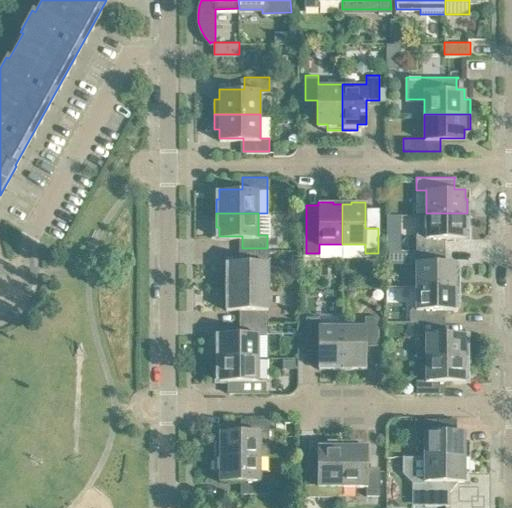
[(467,227),(467,213),(426,213),(426,226),(420,227),(416,230),(416,248),(442,249),(442,236),(465,236),(465,227),(467,227)]
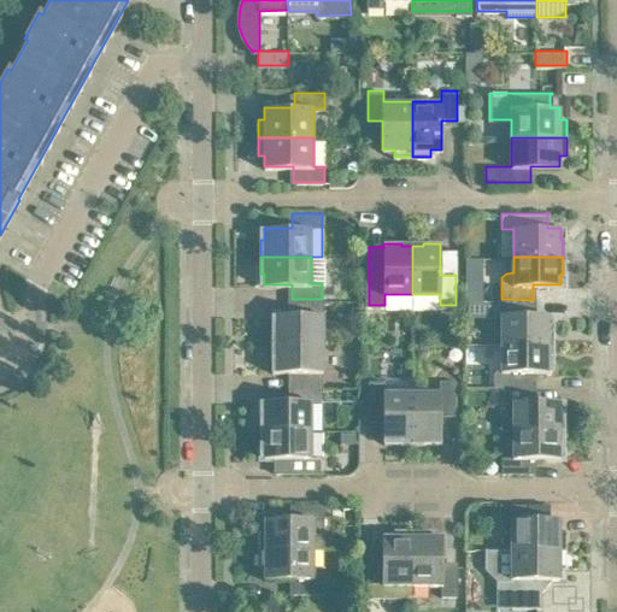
[(465,259),(465,300),(468,300),(482,300),(482,259),(465,259)]
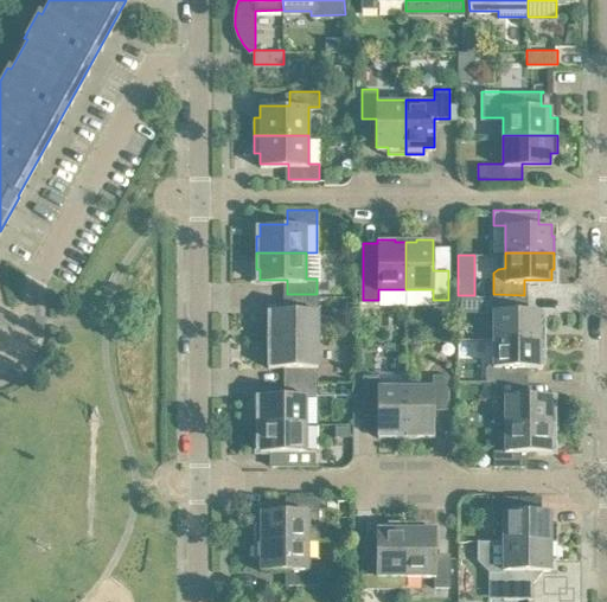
[(317,309),(317,294),(287,294),(287,309),(268,309),(268,326),(270,326),(270,337),(318,337),(318,309),(317,309)]
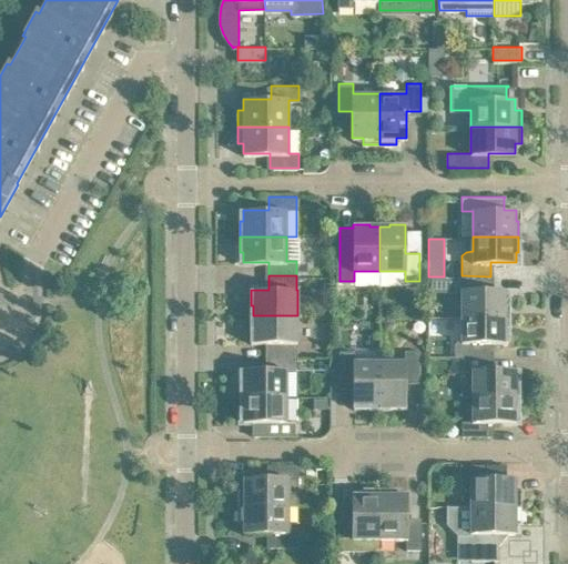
[(490,277),(462,275),(448,275),(448,290),(462,290),(462,315),(505,315),(505,305),(508,305),(508,290),(490,290),(490,277)]
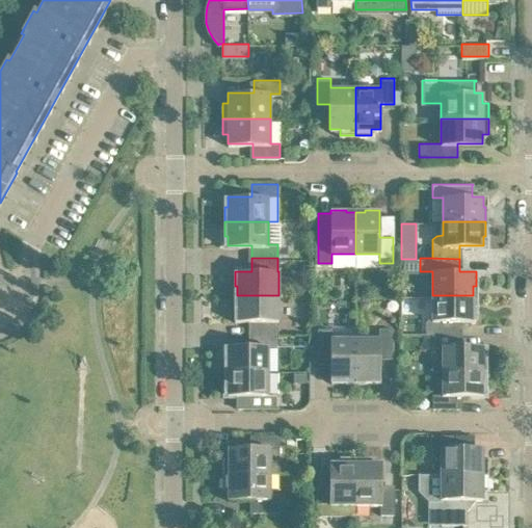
[(278,320),(278,295),(237,295),(237,305),(235,305),(235,320),(251,320),(251,333),(277,333),(277,320),(278,320)]
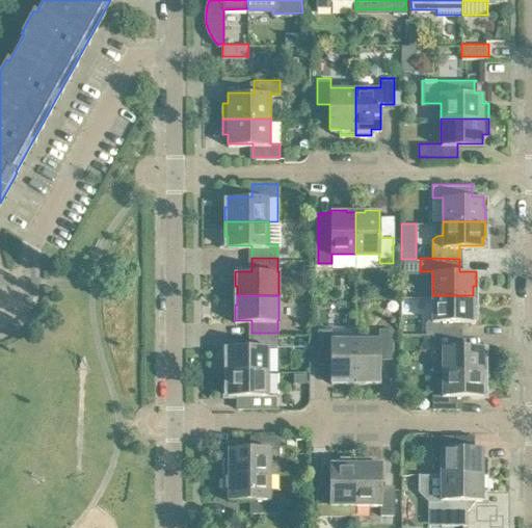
[(473,305),(473,295),(432,295),(432,320),(432,333),(458,333),(458,320),(476,320),(476,305),(473,305)]
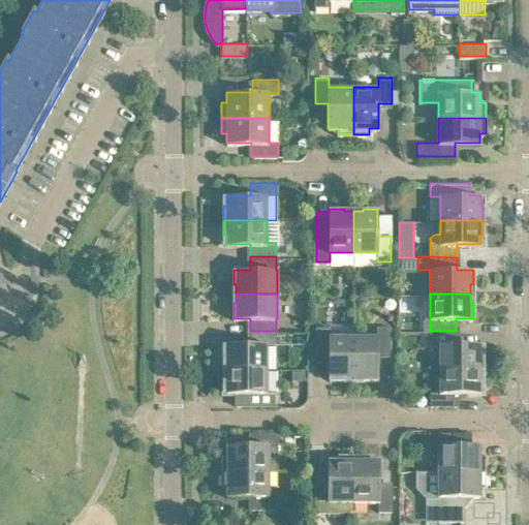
[(353,376),(353,336),(330,336),(330,326),(316,326),(316,351),(329,351),(329,378),(344,379),(344,376),(353,376)]
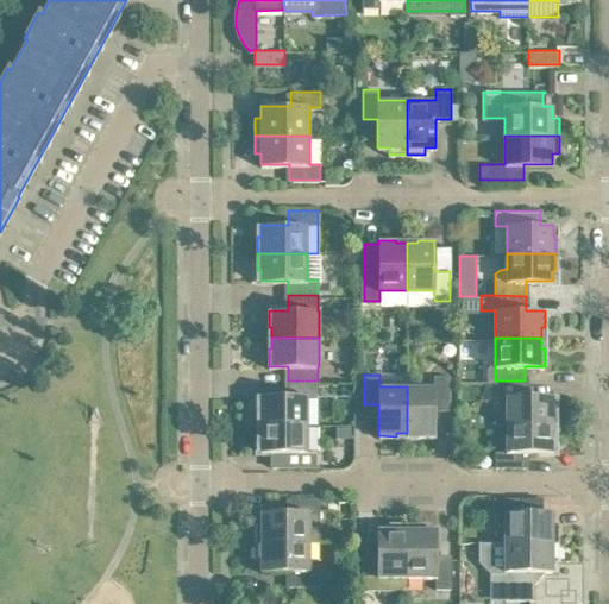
[(433,387),(407,387),(407,433),(418,433),(418,435),(434,435),(434,404),(450,404),(450,375),(433,375),(433,387)]
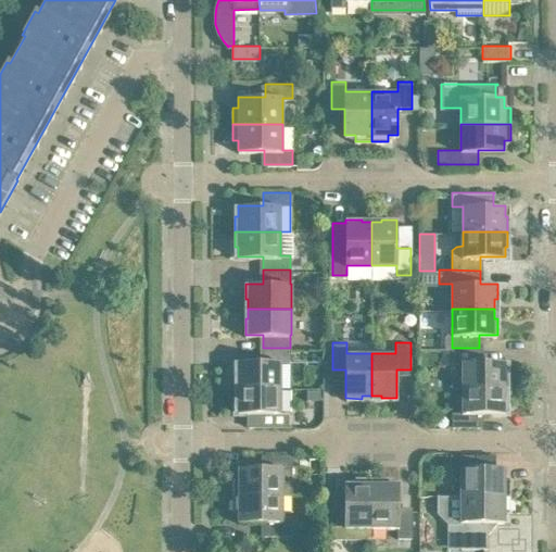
[(290,362),(290,348),(263,348),(263,361),(238,361),(238,372),(235,372),(235,387),(280,387),(280,362),(290,362)]
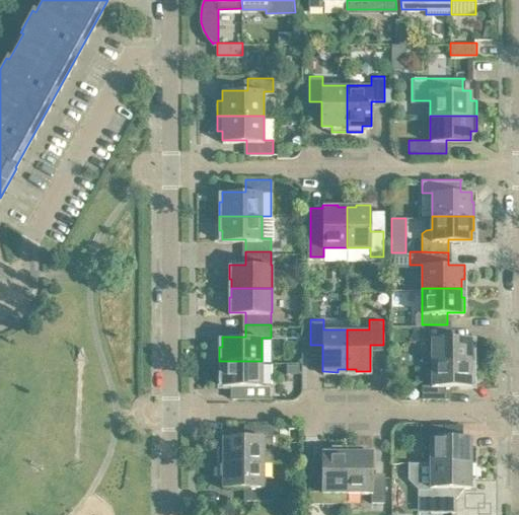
[(447,337),(447,324),(422,324),(422,338),(431,338),(432,361),(474,361),(473,347),(471,347),(471,337),(447,337)]
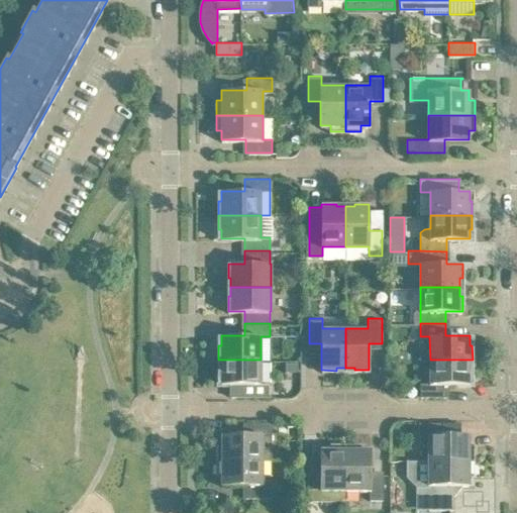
[(261,382),(261,360),(218,360),(218,374),(221,374),(221,383),(231,383),(231,396),(270,396),(270,382),(261,382)]
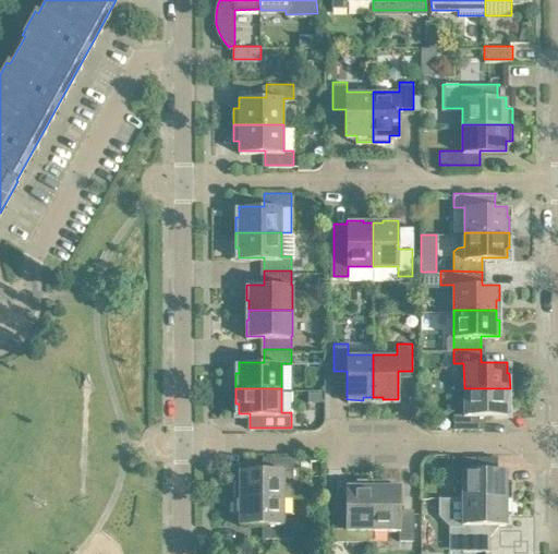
[(510,404),(510,388),(464,388),(464,412),(453,412),(453,428),(481,428),(481,413),(507,413),(507,404),(510,404)]
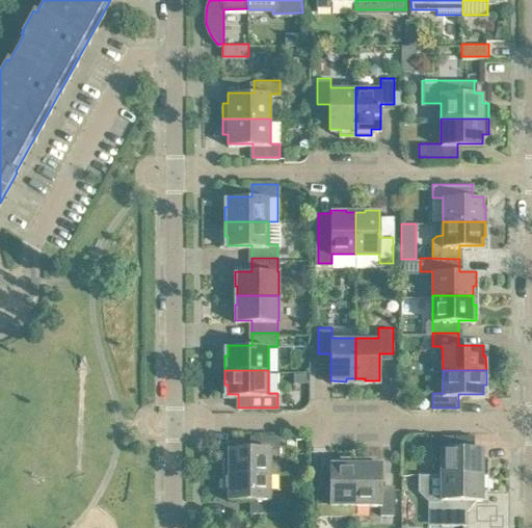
[(307,375),(293,375),(293,385),(307,385),(307,375)]
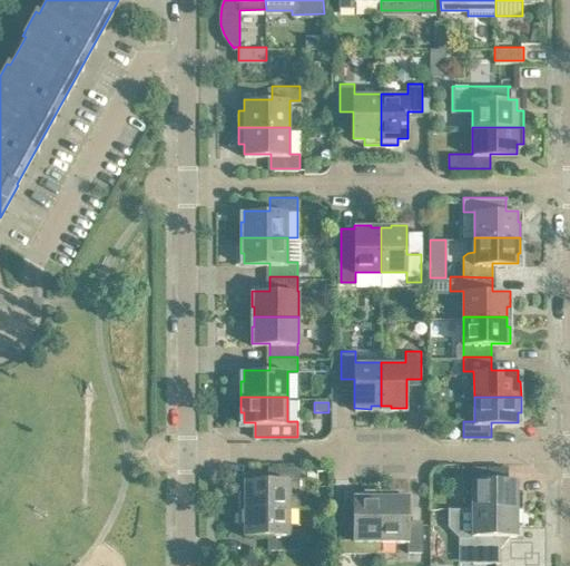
[(300,506),(300,465),(272,465),(272,479),(244,479),(244,489),(238,489),(238,507),(290,507),(300,506)]
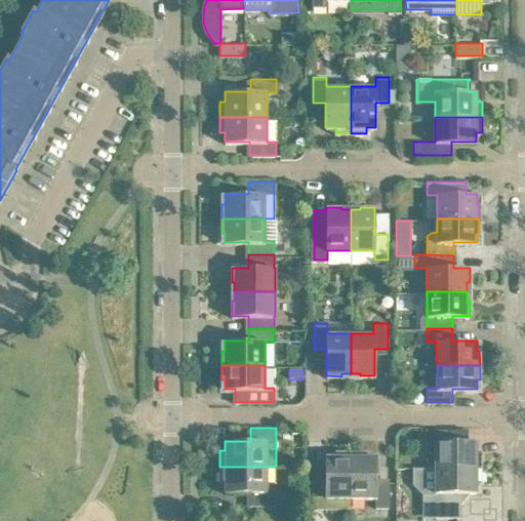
[(435,450),(435,467),(482,467),(482,450),(476,450),(476,441),(468,441),(468,428),(426,428),(426,442),(428,442),(428,446),(430,450),(435,450)]
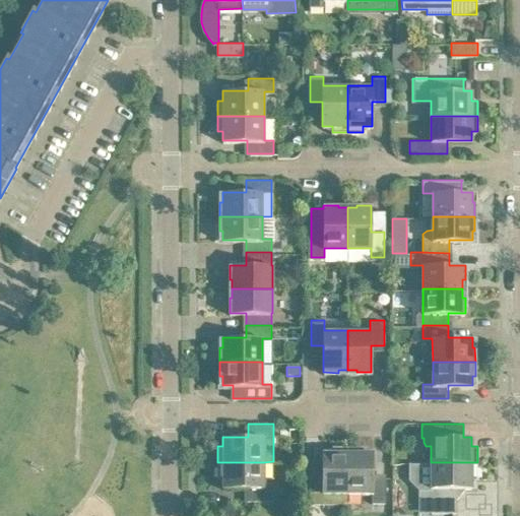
[(347,492),(347,445),(332,445),(332,451),(322,451),(322,475),(310,475),(310,502),(347,501),(347,492)]
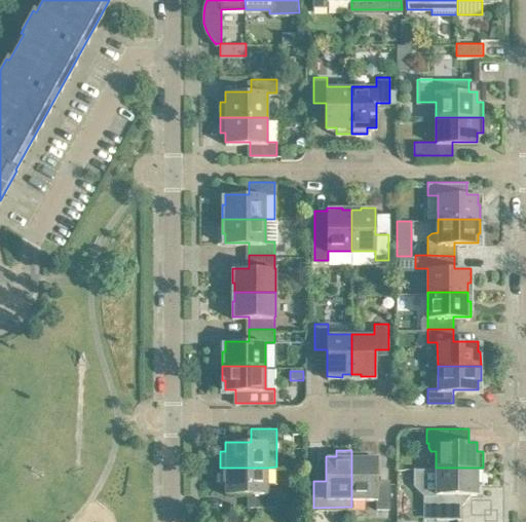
[(367,456),(367,450),(351,450),(351,497),(376,497),(376,507),(389,508),(389,481),(377,481),(377,456),(367,456)]
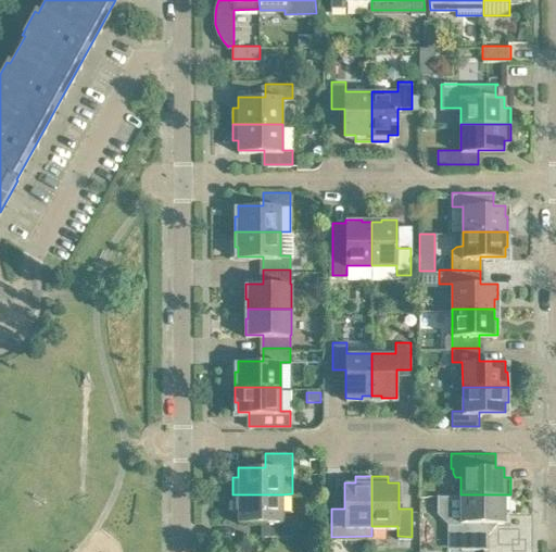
[(282,519),(282,494),(232,494),(232,511),(238,511),(238,521),(265,521),(265,535),(292,535),(292,519),(282,519)]
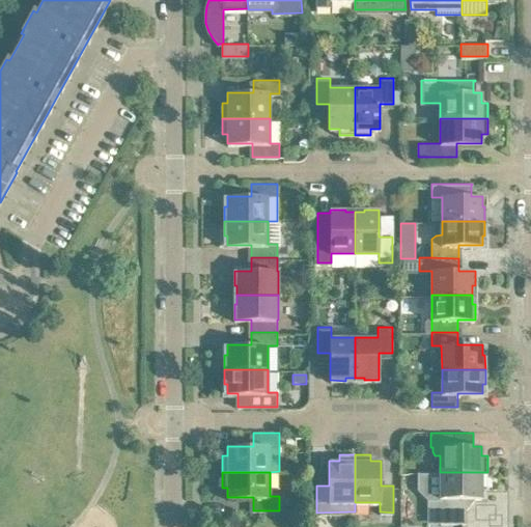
[(466,522),(466,497),(481,497),(481,488),(487,488),(487,472),(440,472),(418,472),(418,488),(427,498),(440,498),(440,522),(466,522)]
